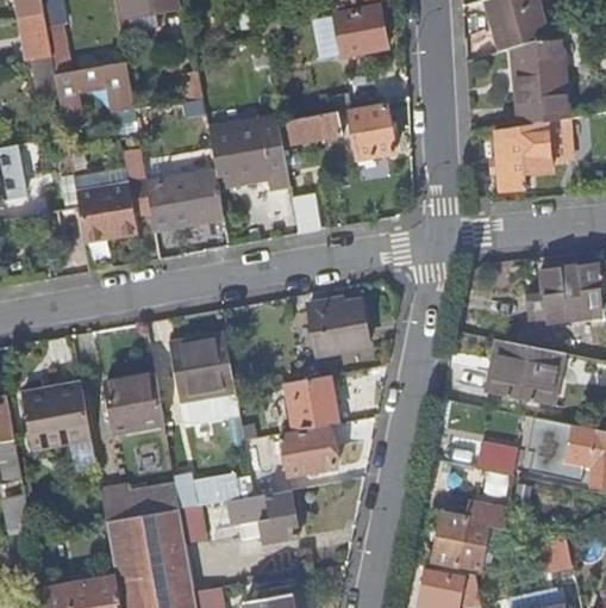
[(30,13),(44,11),(42,0),(18,0),(22,16),(30,13)]
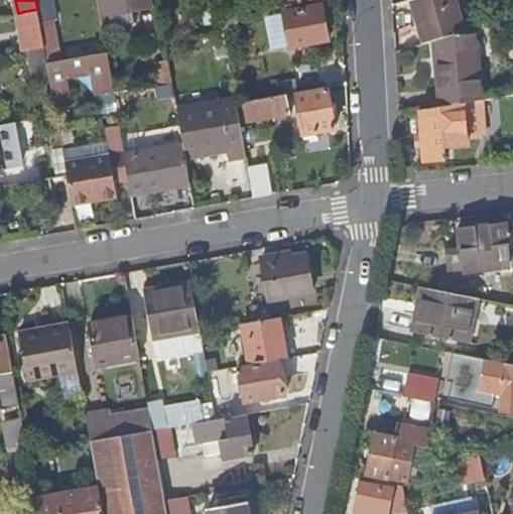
[(103,0),(106,13),(150,5),(149,0),(103,0)]
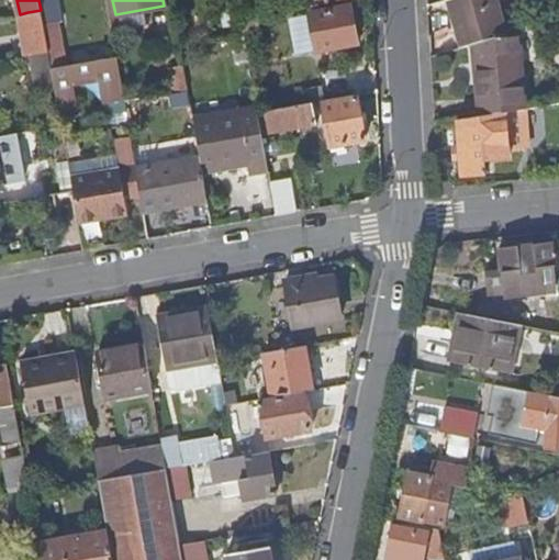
[(191,0),(197,20),(209,18),(204,0),(191,0)]
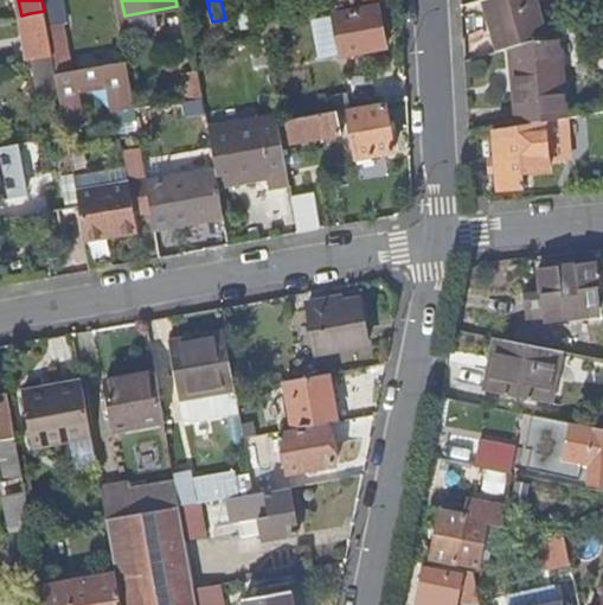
[(512,46),(543,36),(531,0),(482,0),(479,1),(492,52),(512,46)]
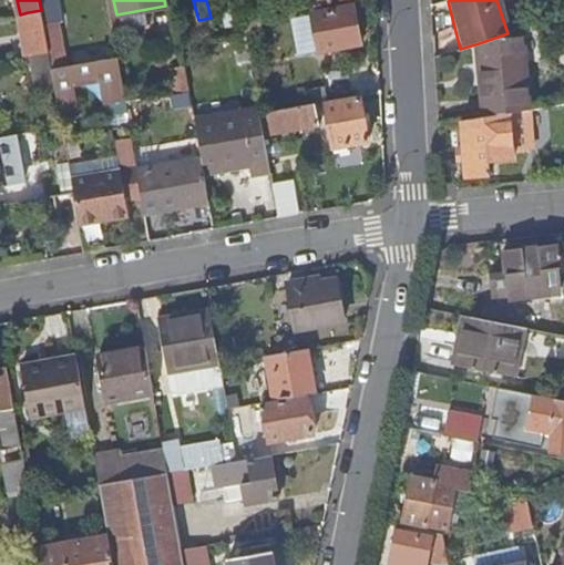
[(351,6),(310,13),(317,50),(358,42),(351,6)]
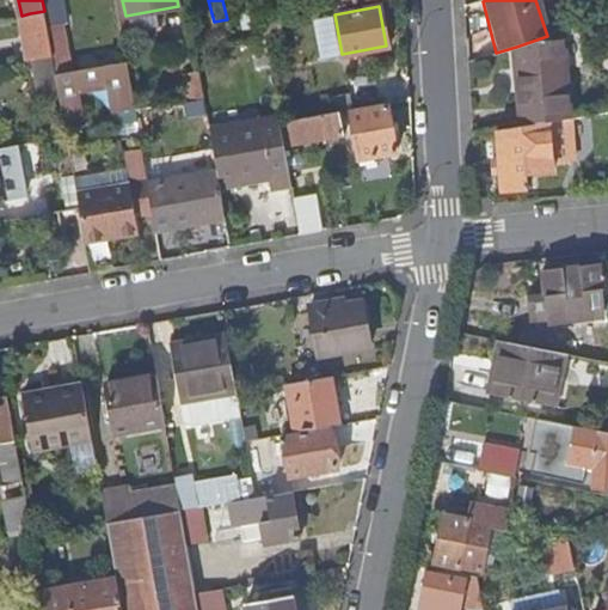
[(34,35),(48,31),(44,11),(30,13),(34,35)]
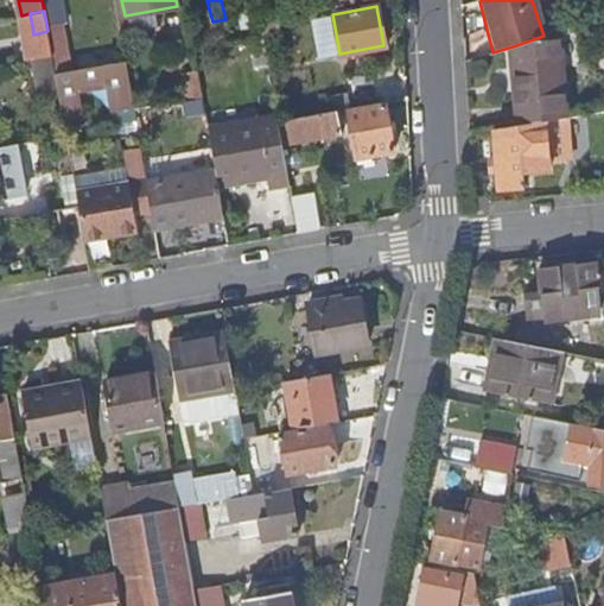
[(277,32),(274,17),(260,19),(264,35),(277,32)]
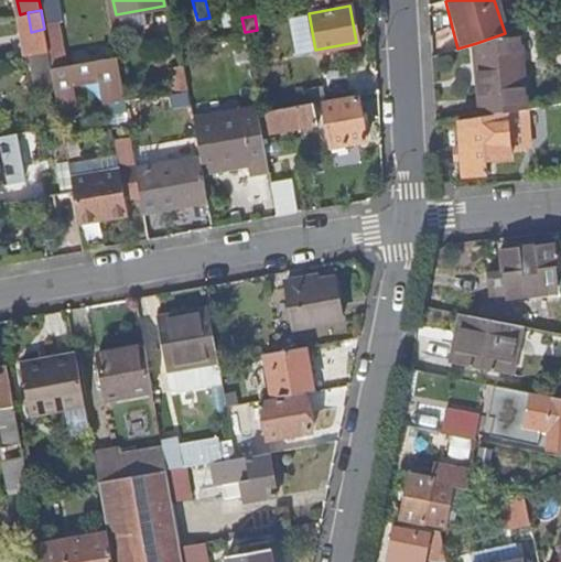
[(47,51),(44,29),(31,32),(35,53),(47,51)]
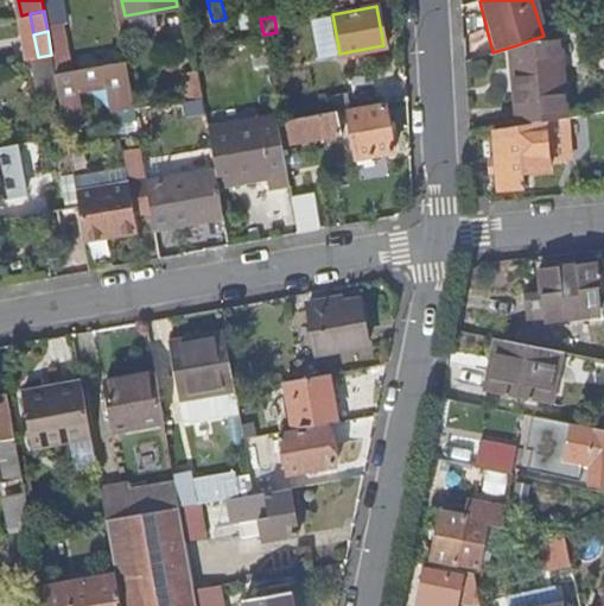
[(541,120),(561,118),(557,32),(544,36),(513,46),(515,75),(512,76),(515,125),(541,120)]
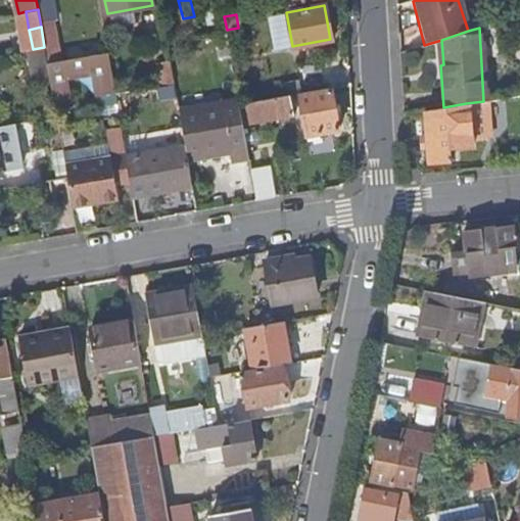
[(104,40),(106,51),(127,48),(125,36),(104,40)]
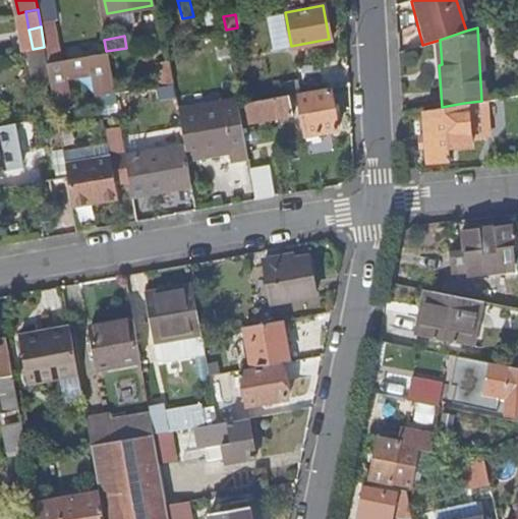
[(62,58),(66,75),(93,70),(90,54),(62,58)]
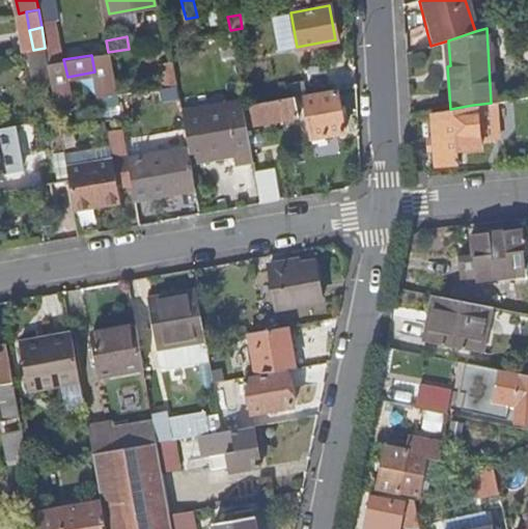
[(67,81),(67,77),(63,59),(48,62),(52,84),(67,81)]
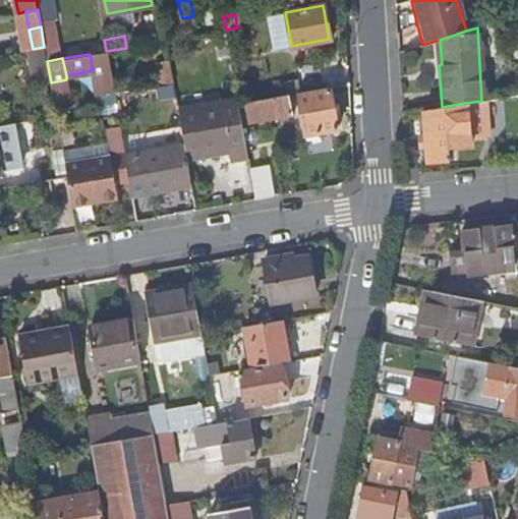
[(331,87),(298,92),(305,134),(338,128),(331,87)]
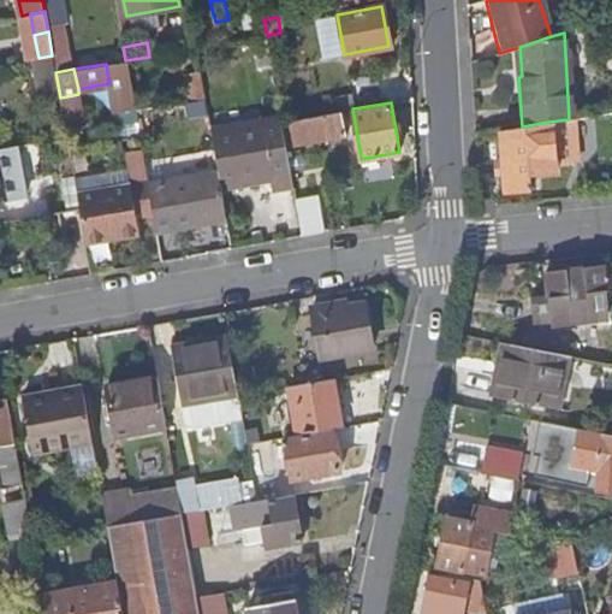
[(340,111),(291,119),(295,143),(345,135),(340,111)]
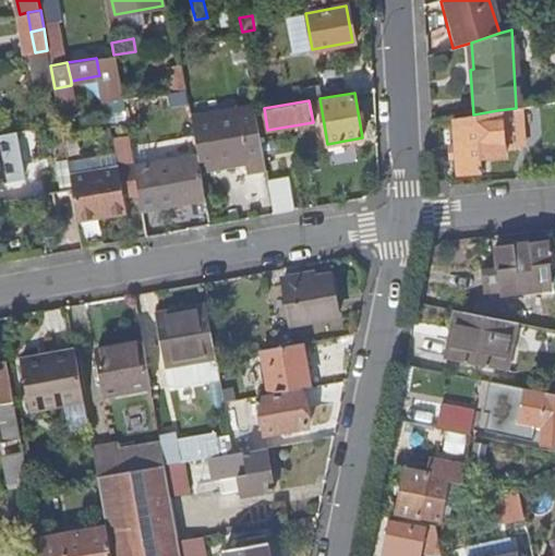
[(449,118),(451,171),(451,178),(477,176),(475,165),(499,160),(499,156),(498,147),(519,145),(516,108),(497,110),(473,115),(449,118)]
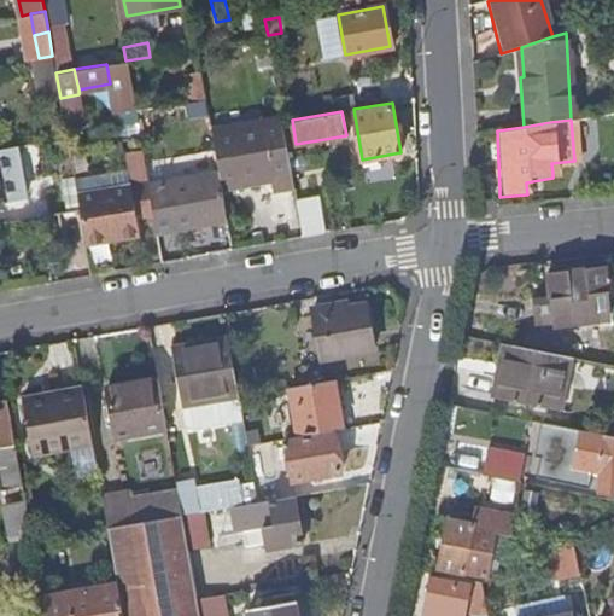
[(274,192),(294,189),(284,123),(212,137),(220,172),(223,196),(273,186),(274,192)]
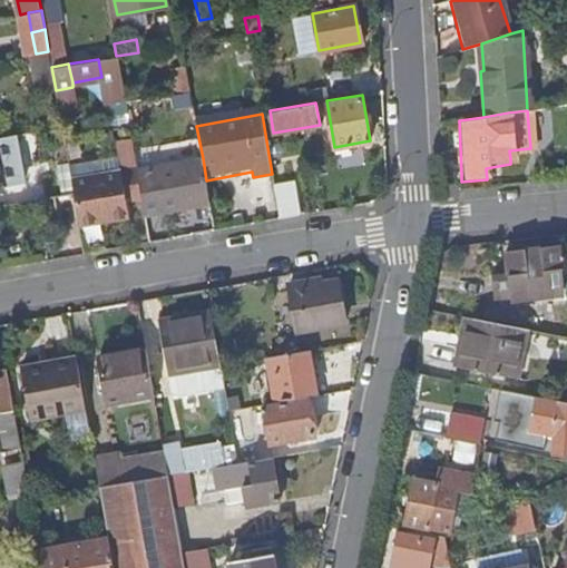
[(211,202),(206,180),(203,158),(137,170),(144,213),(211,202)]
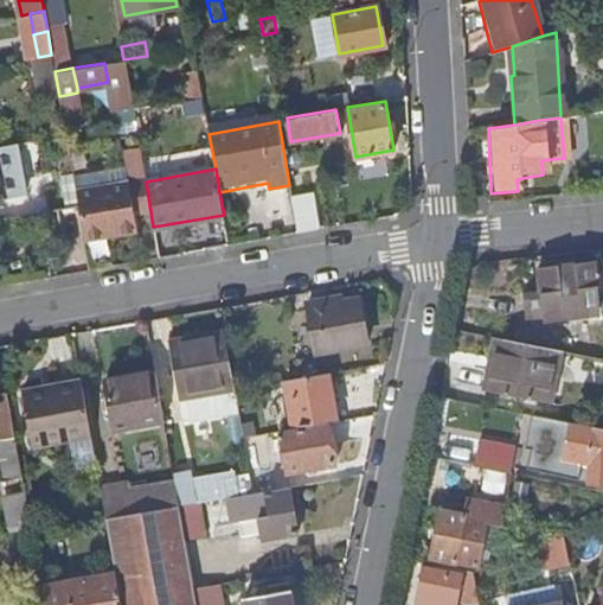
[(83,231),(84,239),(136,230),(128,180),(75,190),(78,204),(83,231)]
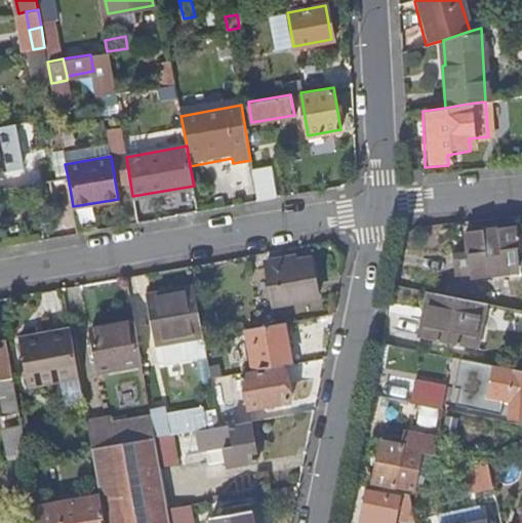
[(269,164),(249,167),(254,199),(274,195),(269,164)]
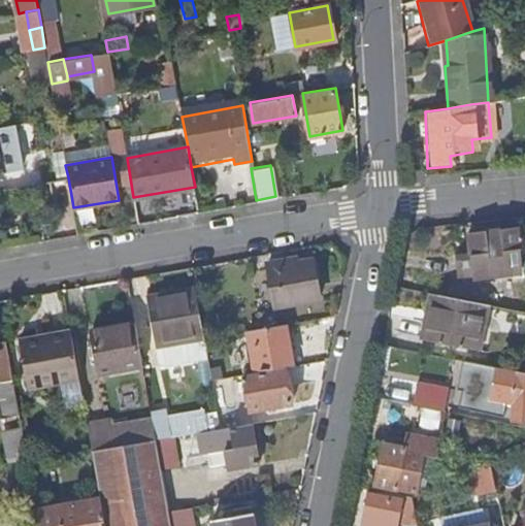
[(518,228),(470,233),(471,249),(461,250),(463,264),(465,264),(466,275),(487,273),(487,272),(522,267),(518,228)]
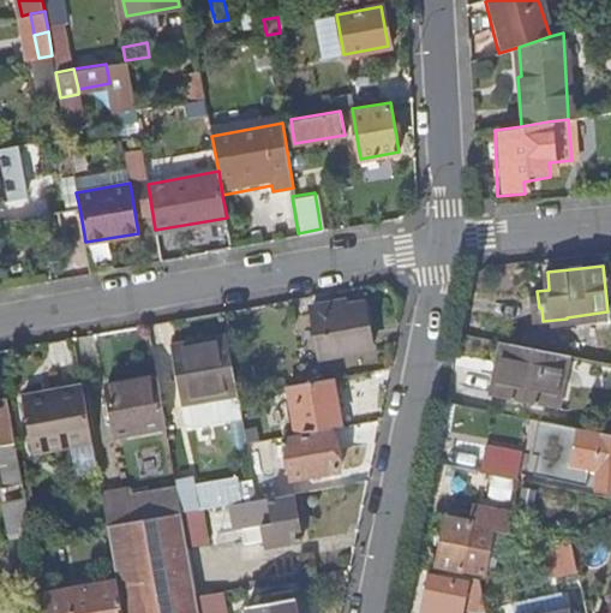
[(331,304),(312,308),(322,358),(372,347),(364,302),(331,308),(331,304)]
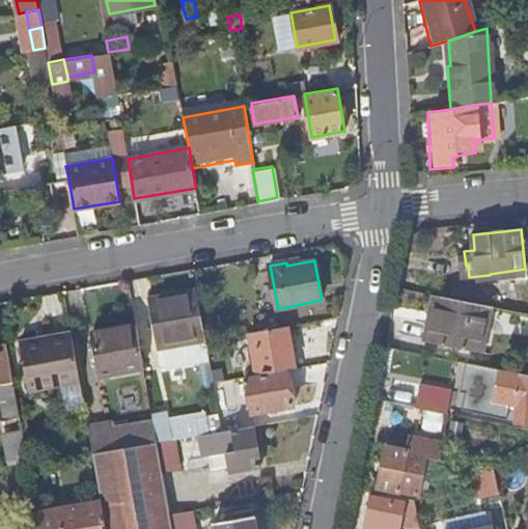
[(157,350),(204,341),(195,289),(147,298),(157,350)]
